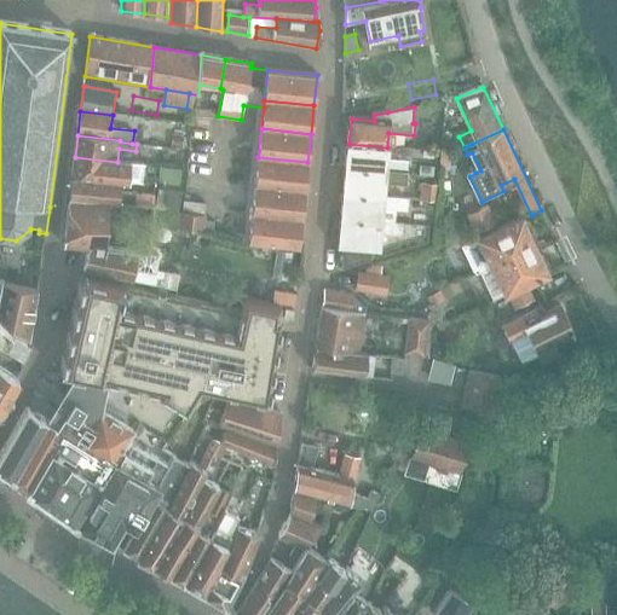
[(413,150),(387,148),(349,144),(346,170),(385,174),(386,158),(411,161),(413,150)]
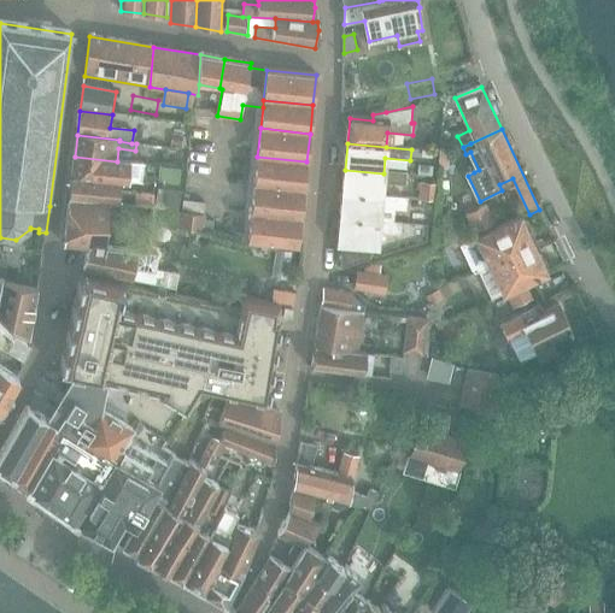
[(71,178),(122,183),(122,181),(139,182),(141,164),(117,161),(75,157),(71,178)]
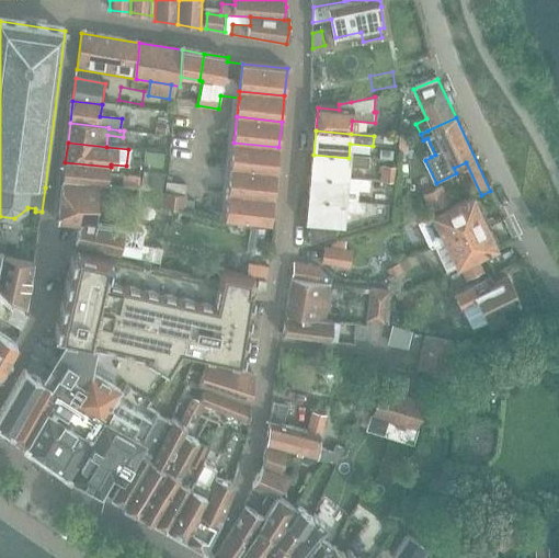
[(275,173),(278,147),(234,143),(231,168),(275,173)]
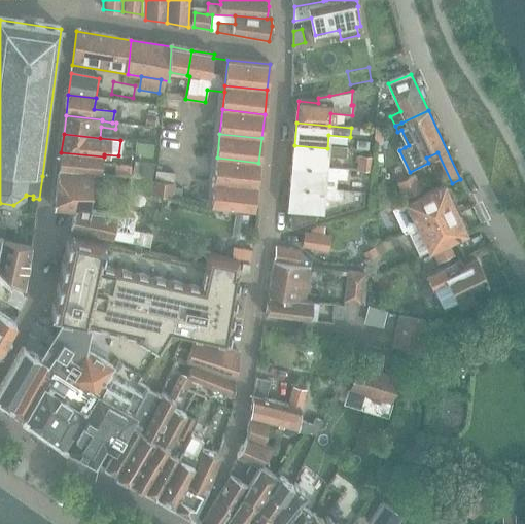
[(363,150),(371,151),(371,143),(358,141),(357,150),(363,150)]
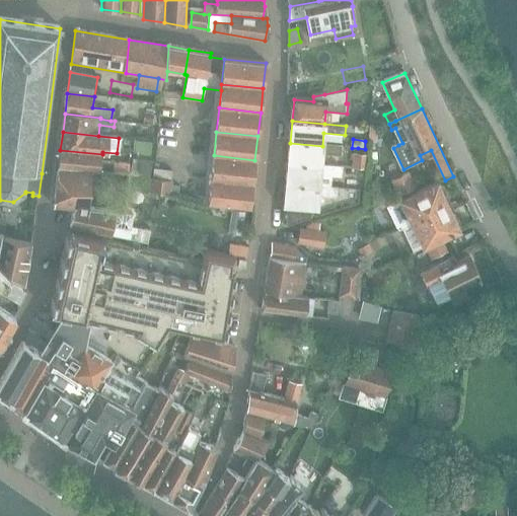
[(344,147),(322,146),(290,143),(288,163),(320,166),(321,154),(343,156),(344,147)]
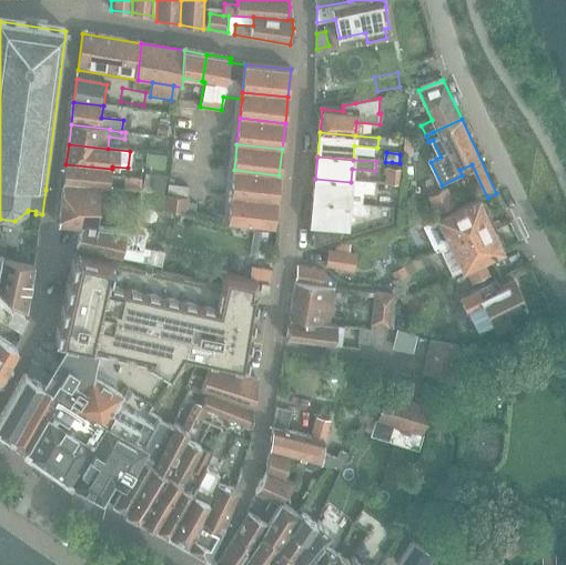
[(400,170),(400,163),(392,162),(392,169),(387,169),(387,184),(388,185),(403,185),(403,170),(400,170)]
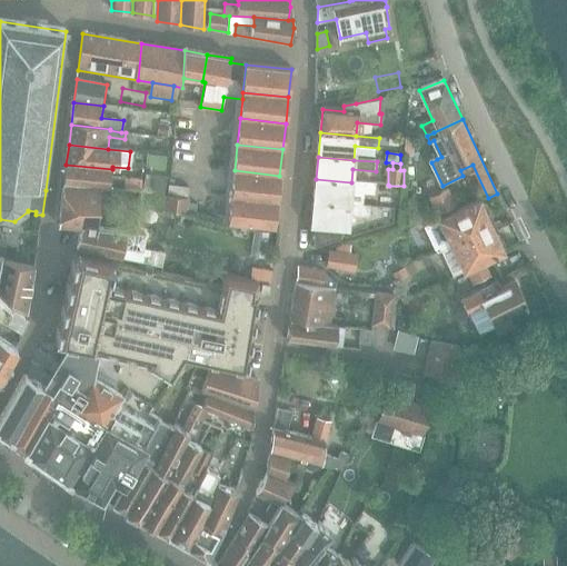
[(111,179),(112,169),(66,165),(63,184),(102,186),(141,188),(142,181),(111,179)]
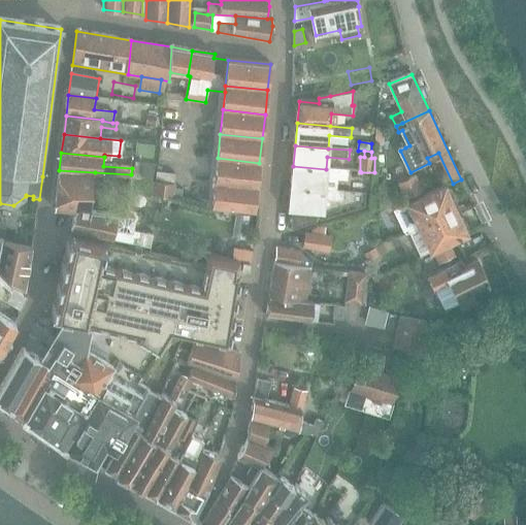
[(257,187),(259,163),(218,158),(215,183),(257,187)]
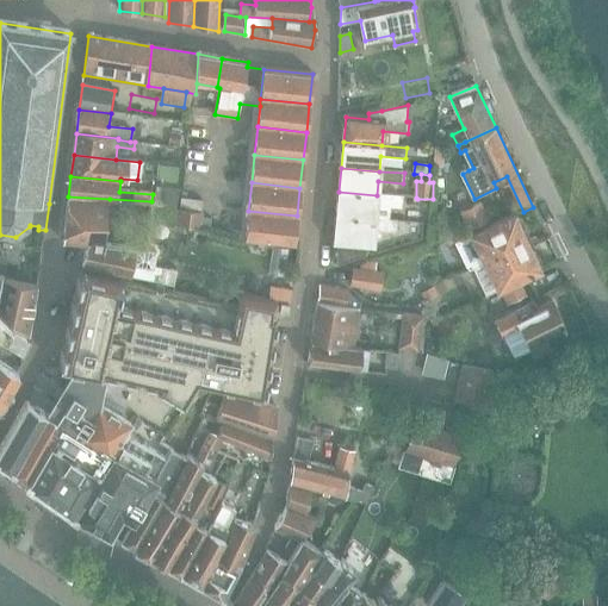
[(402,198),(377,195),(339,192),(336,217),(374,220),(376,206),(402,208),(402,210),(417,211),(417,199),(416,198),(402,198)]
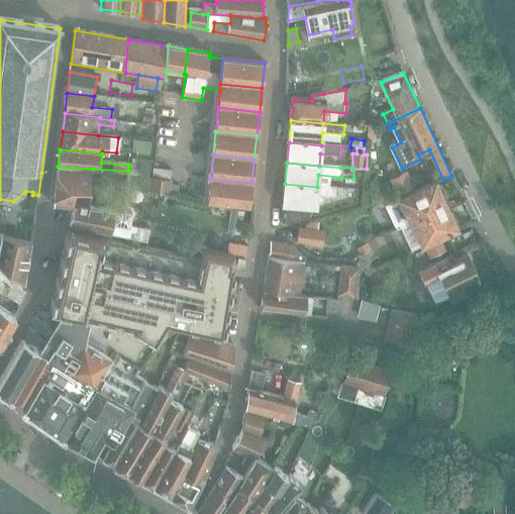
[(89,207),(93,169),(58,167),(55,206),(72,206),(76,207),(76,205),(89,207)]
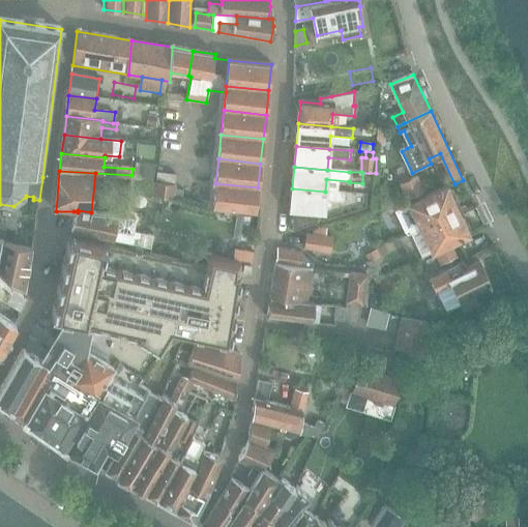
[(400,185),(408,202),(427,194),(419,176),(400,185)]
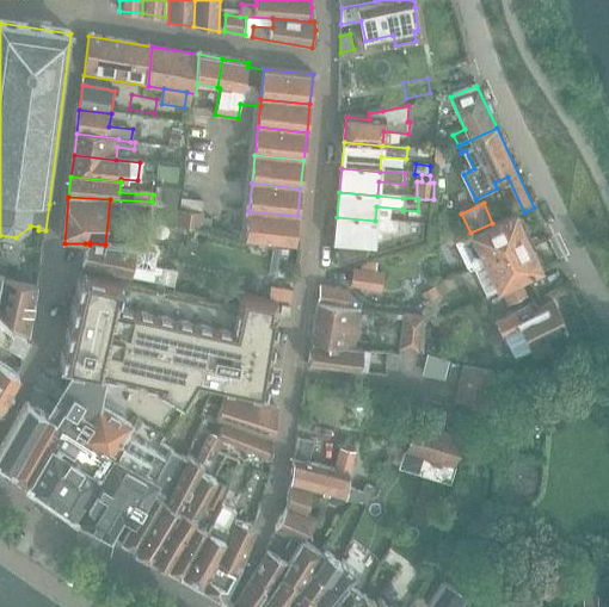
[(177,227),(202,229),(203,214),(178,211),(177,227)]
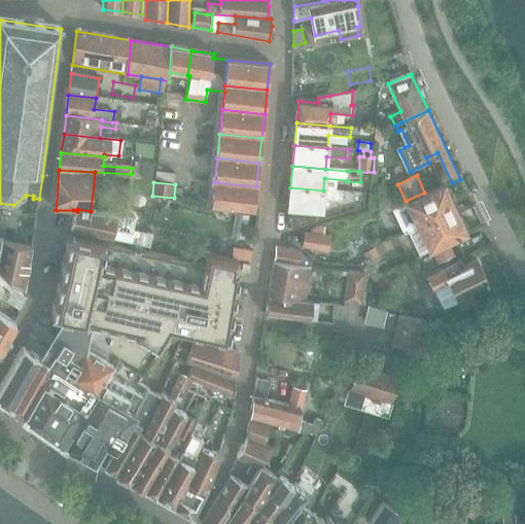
[(253,212),(256,186),(214,182),(211,207),(253,212)]
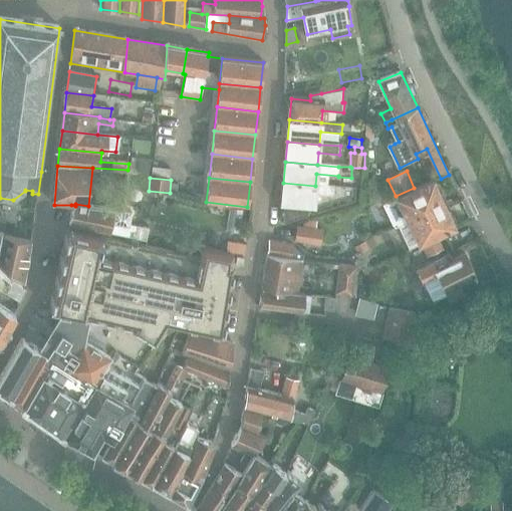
[(409,222),(445,205),(435,181),(398,198),(409,222)]
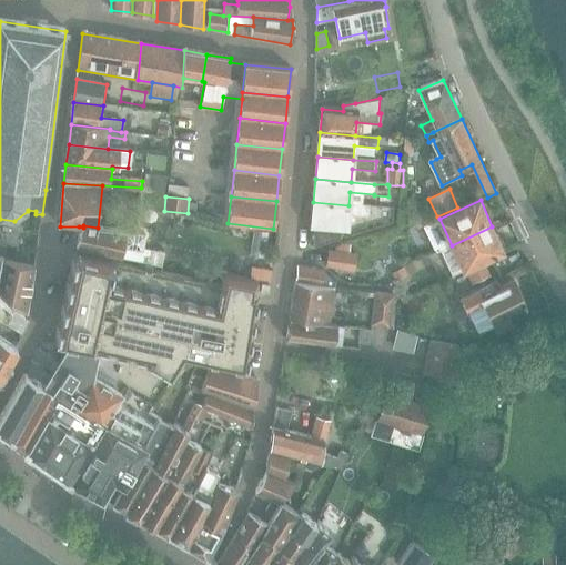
[(372,208),(349,205),(313,202),(311,226),(313,226),(311,245),(343,236),(344,230),(346,230),(347,214),(371,217),(372,208)]
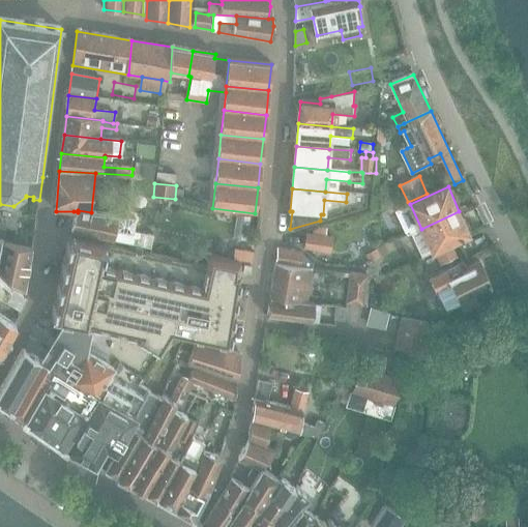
[(137,221),(91,212),(78,210),(78,212),(72,231),(152,249),(155,235),(136,232),(137,221)]
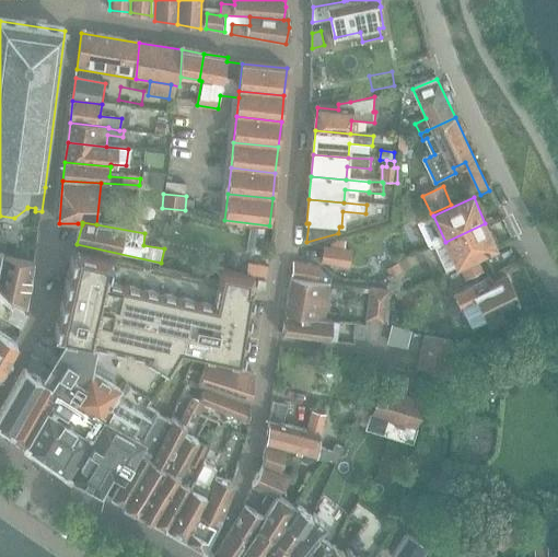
[(446,273),(460,267),(478,258),(497,250),(485,223),(445,242),(434,246),(446,273)]
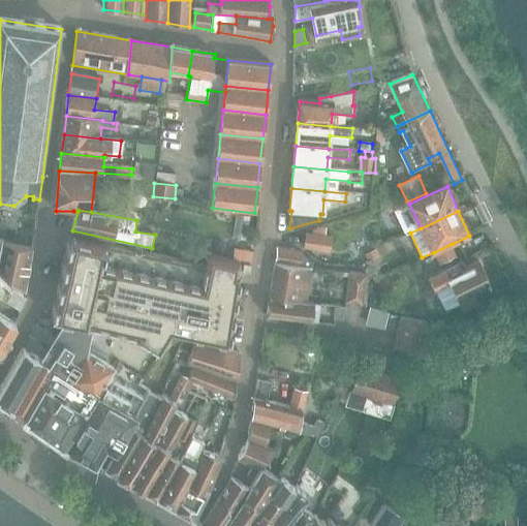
[(333,237),(327,236),(328,229),(320,228),(313,230),(313,234),(307,233),(304,249),(331,253),(333,237)]
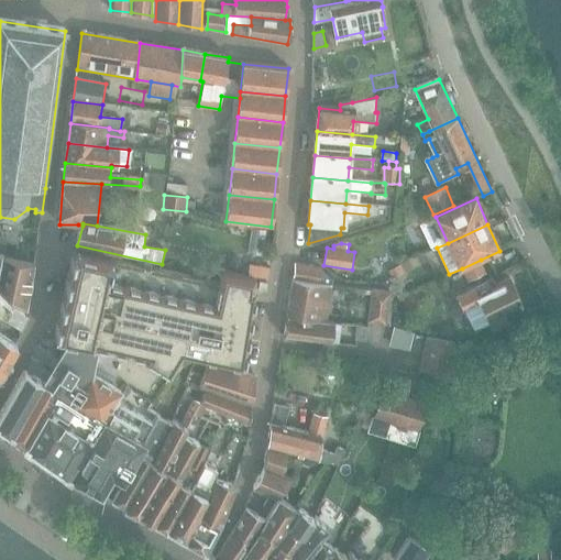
[(0,416),(0,428),(68,474),(123,384),(154,403),(180,359),(183,355),(244,369),(249,336),(256,292),(253,291),(255,278),(222,272),(220,284),(112,261),(96,257),(75,253),(69,275),(66,292),(65,295),(55,341),(66,343),(54,363),(43,382),(25,373),(25,372),(20,382),(17,386),(0,416)]
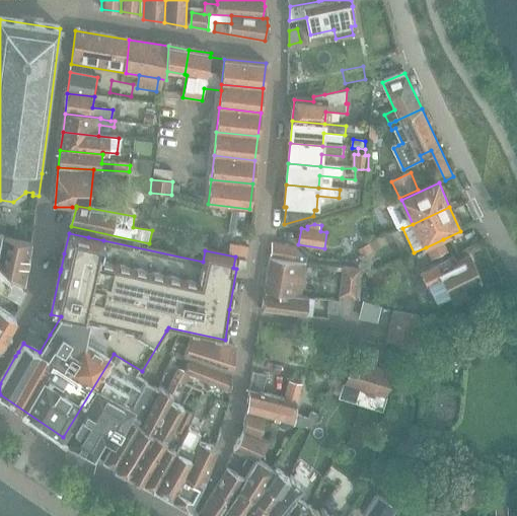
[(0,269),(10,276),(25,288),(25,285),(32,244),(4,238),(0,256),(0,269)]
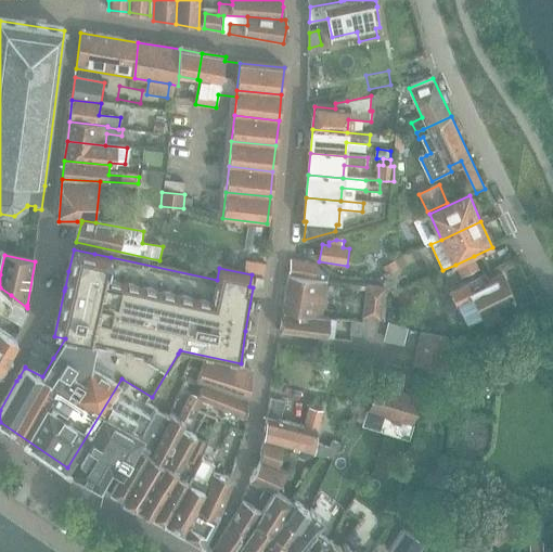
[(474,256),(455,265),(463,280),(481,271),(474,256)]
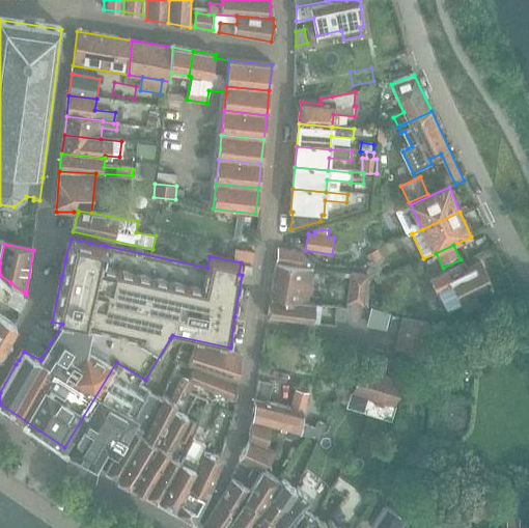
[(277,265),(271,299),(307,304),(313,270),(313,265),(303,256),(303,254),(279,250),(277,265)]
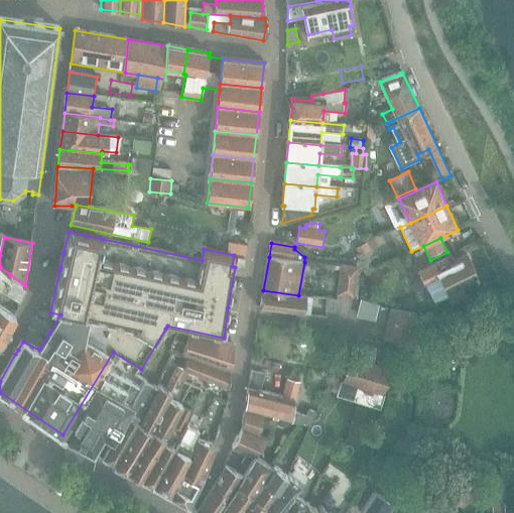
[(461,284),(478,276),(469,256),(452,264),(448,258),(419,271),(424,283),(425,283),(435,303),(450,297),(451,298),(465,292),(461,284)]
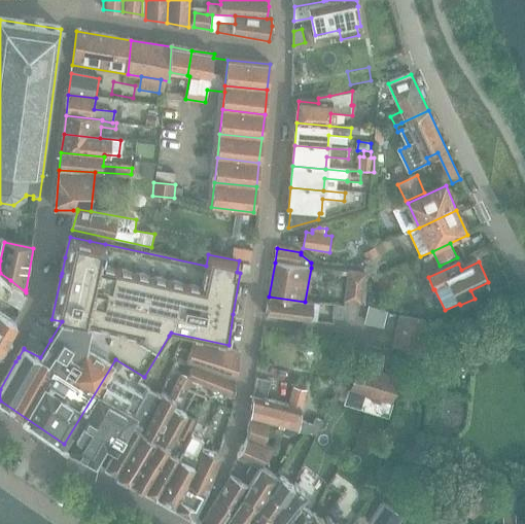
[(345,302),(366,305),(370,276),(365,275),(365,274),(349,272),(345,302)]
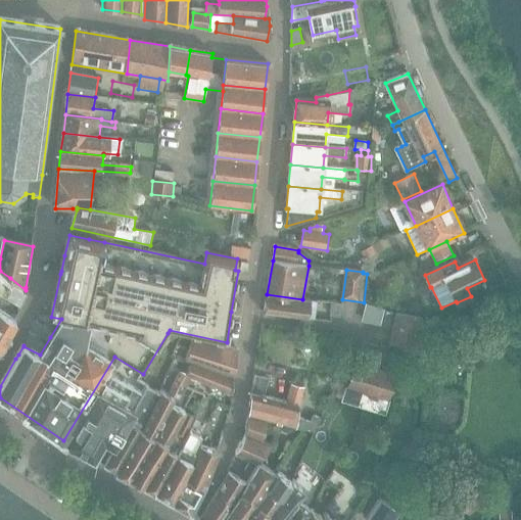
[(26,294),(26,290),(10,278),(0,271),(0,286),(4,289),(6,287),(13,291),(15,288),(26,294)]
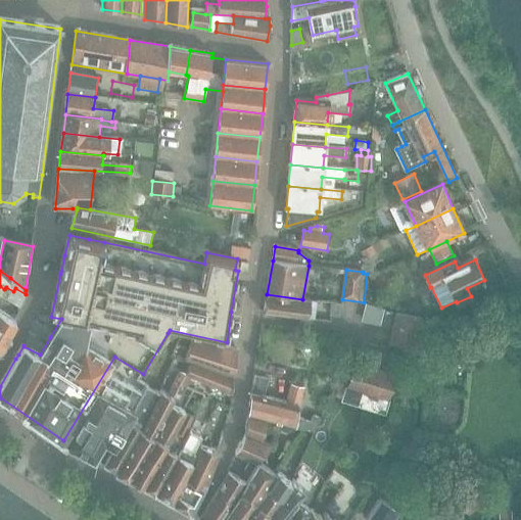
[(29,296),(26,294),(15,288),(13,291),(6,287),(4,289),(0,286),(0,348),(16,321),(0,311),(0,298),(1,297),(21,310),(29,296)]
